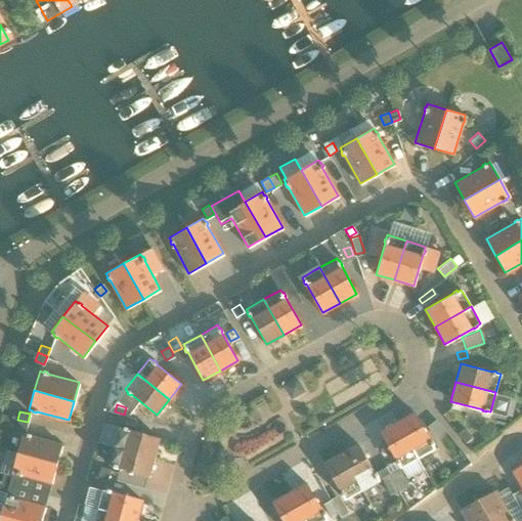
[(414,411),(397,421),(417,457),(434,447),(432,443),(433,443),(431,439),(430,440),(414,411)]
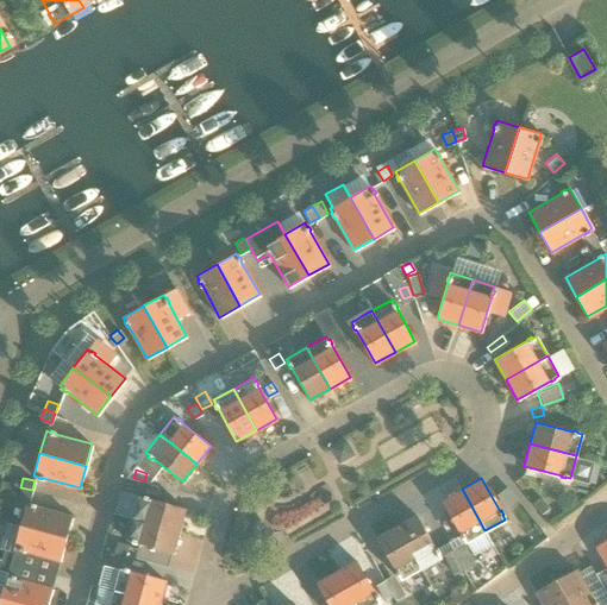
[(155,493),(157,485),(144,481),(138,479),(136,489),(155,493)]
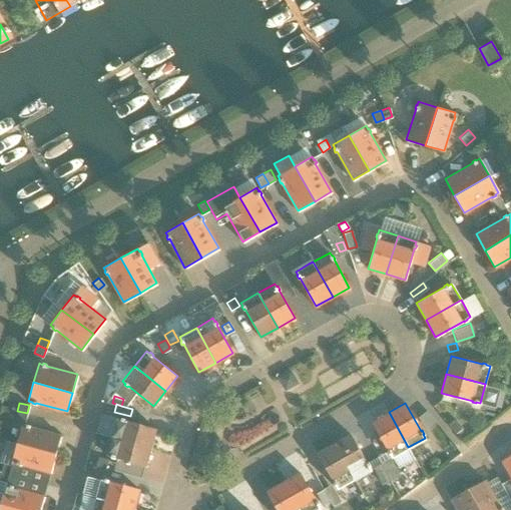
[(428,430),(436,422),(426,410),(417,418),(428,430)]
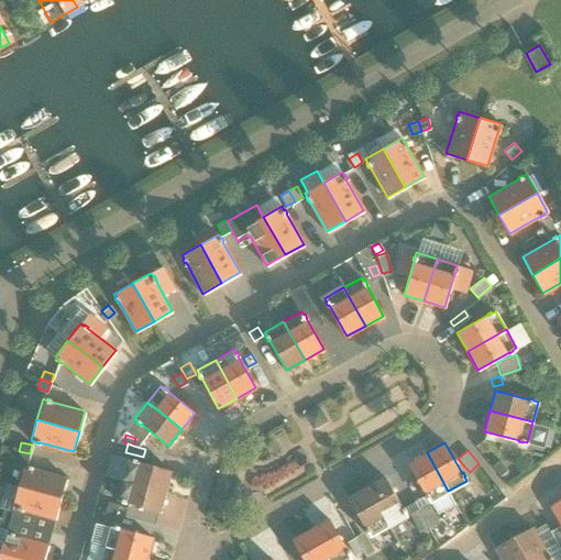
[(28,462),(30,453),(19,451),(17,460),(28,462)]
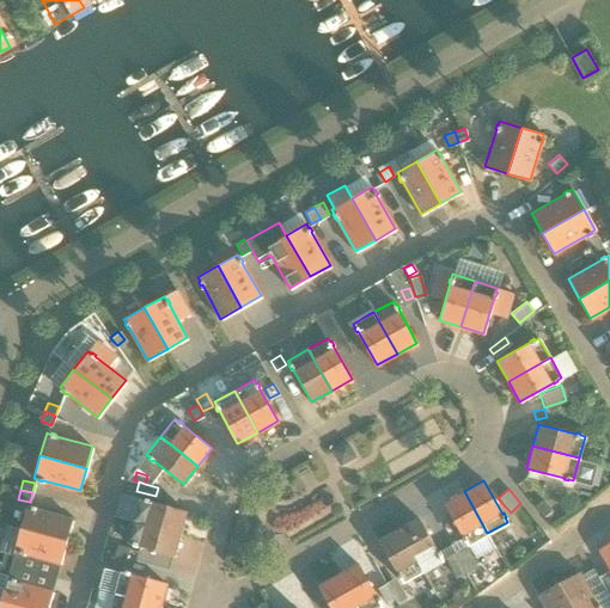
[(487,533),(464,491),(444,503),(463,536),(461,538),(463,541),(464,540),(467,545),(487,533)]
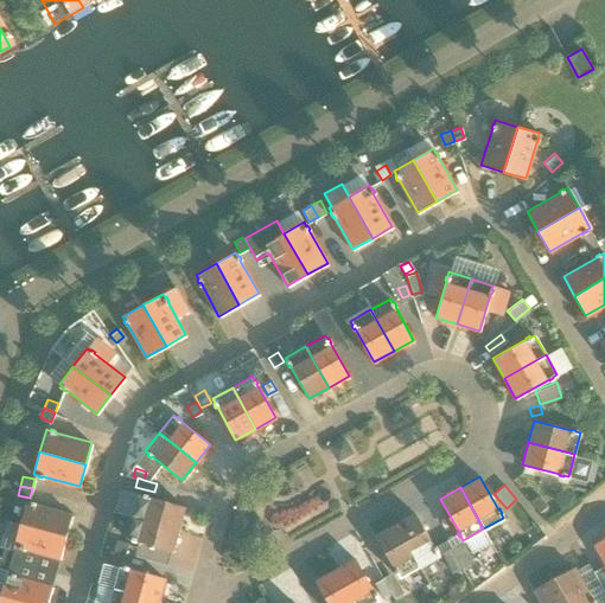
[(133,515),(178,528),(185,506),(148,496),(148,494),(144,493),(144,495),(139,493),(133,515)]
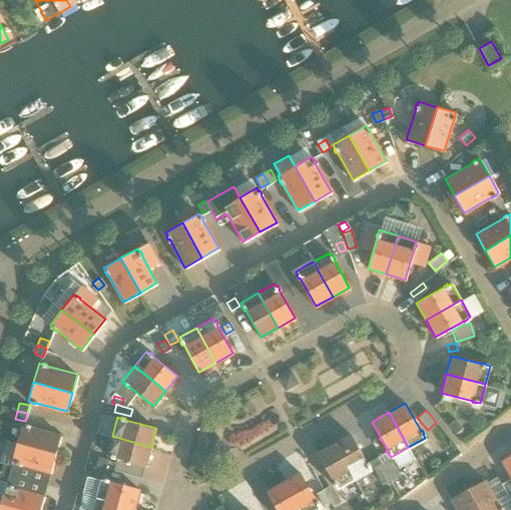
[(462,427),(455,419),(449,424),(456,432),(462,427)]
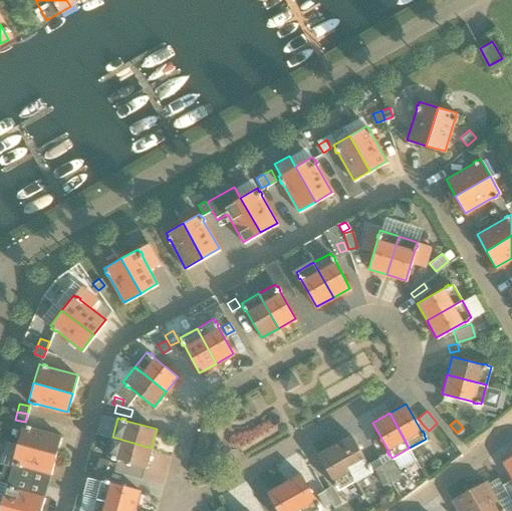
[(22,425),(17,444),(55,454),(60,436),(29,427),(30,426),(26,425),(26,426),(22,425)]
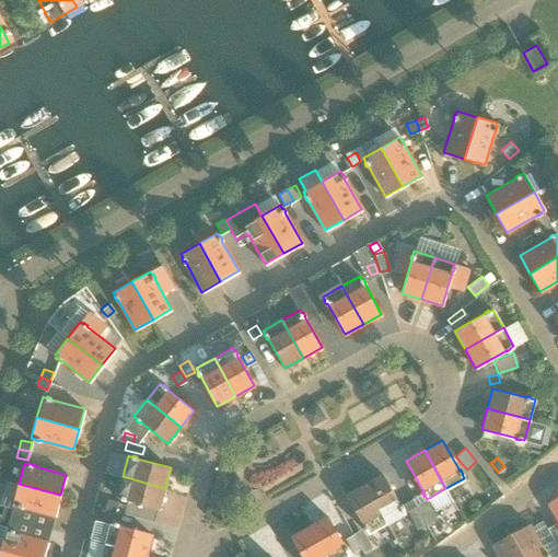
[(383,474),(364,484),(386,522),(404,512),(402,508),(404,508),(402,503),(400,505),(383,474)]
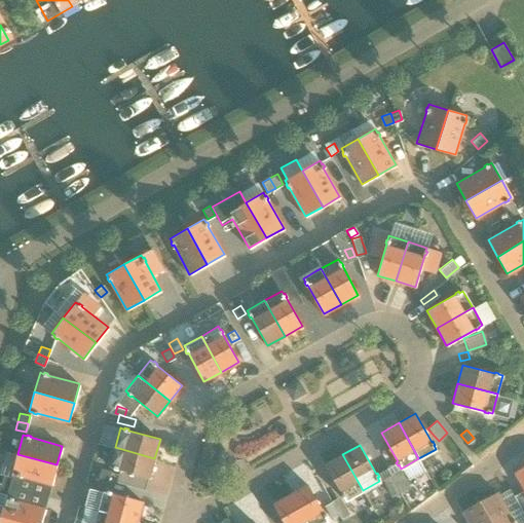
[(115,447),(110,467),(114,468),(113,469),(117,470),(117,469),(149,477),(154,458),(115,447)]
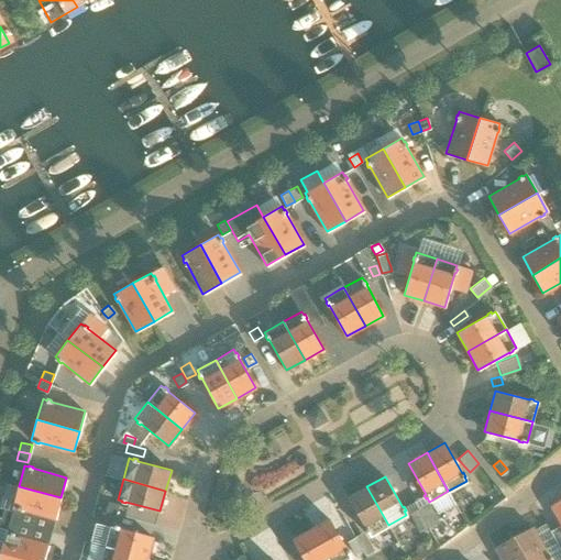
[(19,486),(13,506),(17,507),(17,509),(21,511),(21,508),(55,518),(61,497),(19,486)]
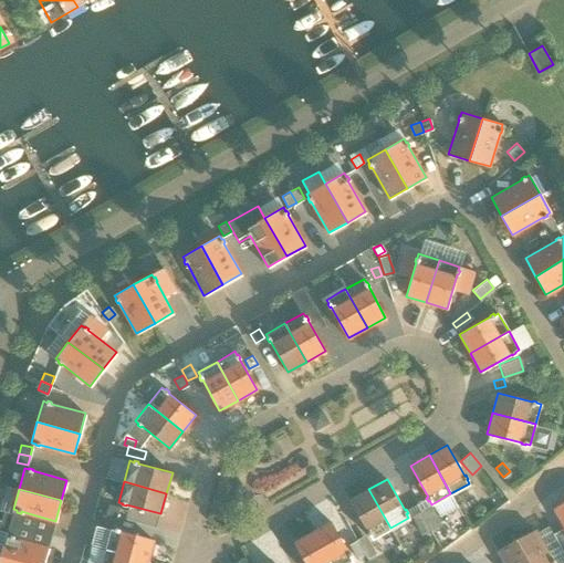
[(372,539),(390,528),(368,489),(350,500),(367,531),(366,532),(368,535),(369,534),(372,539)]
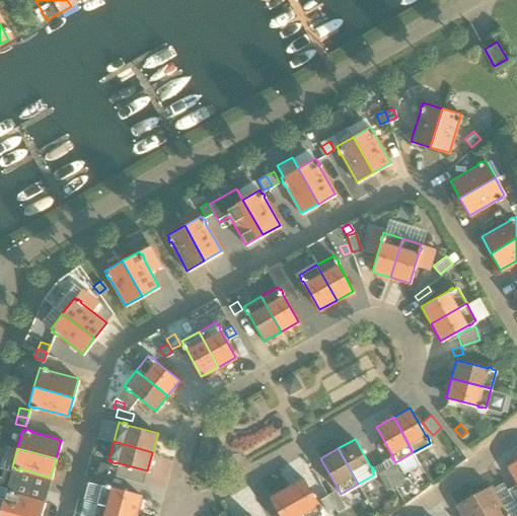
[(516,490),(510,494),(514,503),(516,507),(516,459),(507,465),(516,482),(516,490)]
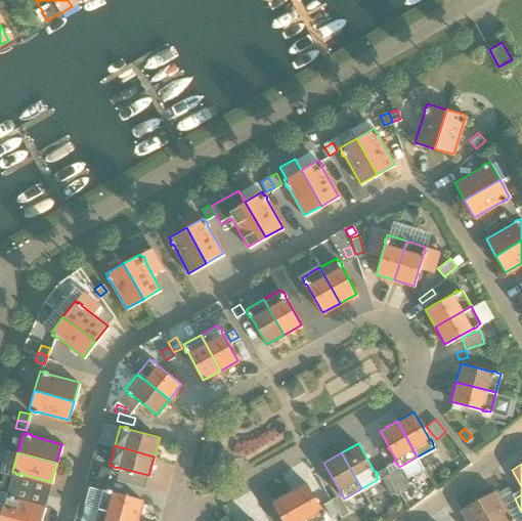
[(99,474),(107,477),(111,469),(101,466),(99,474)]
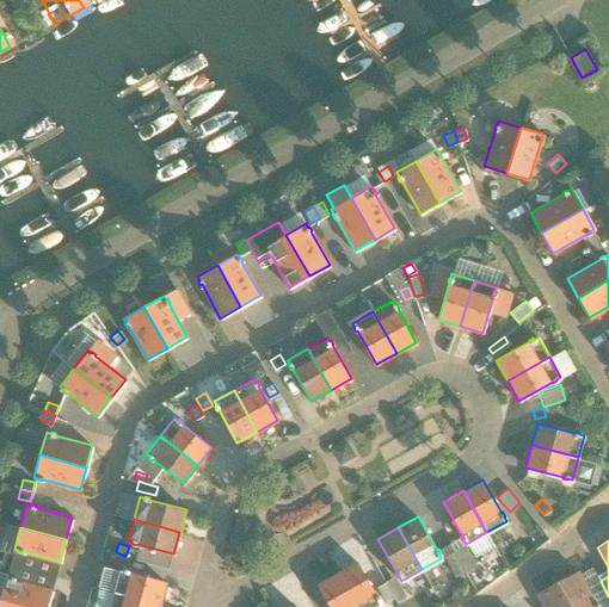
[(460,561),(469,556),(463,545),(462,546),(454,551),(460,561)]
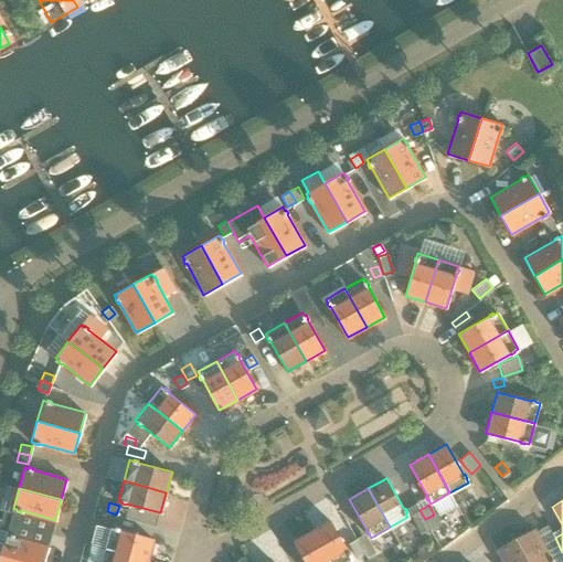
[(1,520),(11,522),(14,512),(4,510),(1,520)]
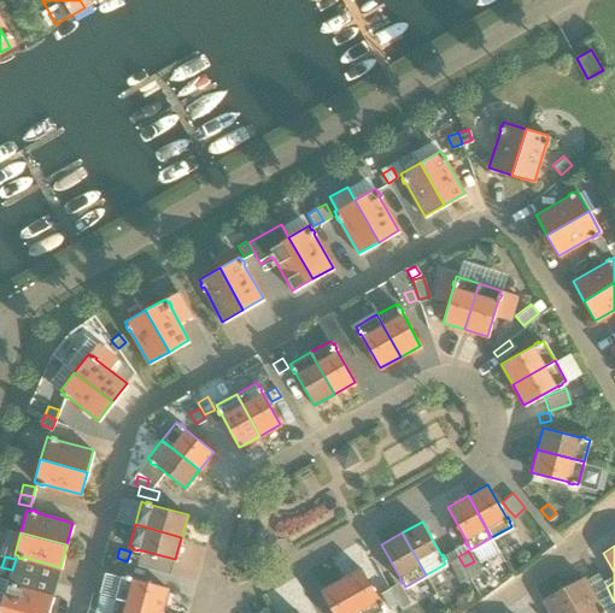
[(455,572),(464,566),(458,556),(449,561),(455,572)]
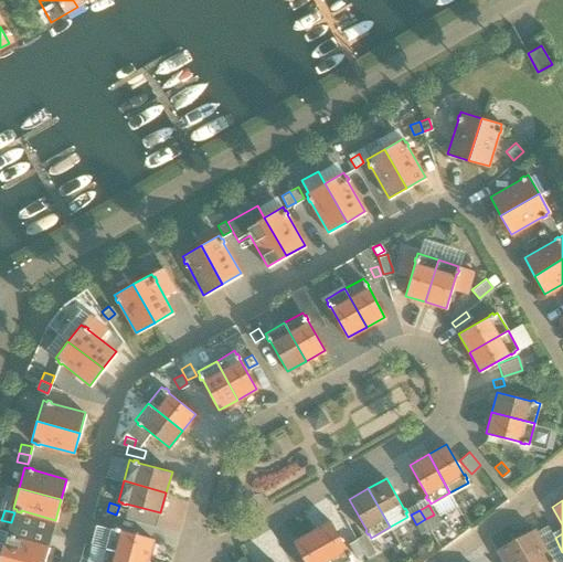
[(114,523),(116,515),(107,511),(104,521),(114,523)]
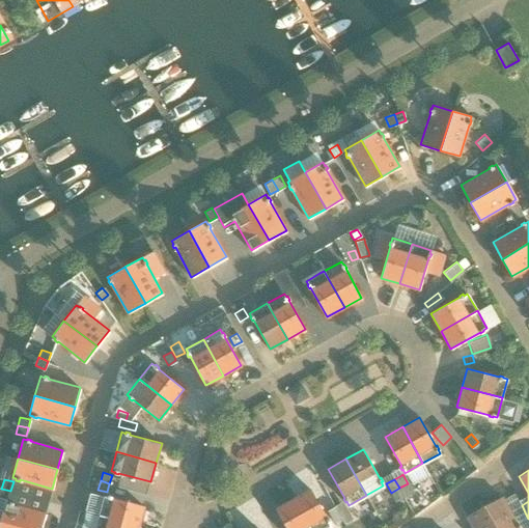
[(8,500),(10,491),(1,489),(0,494),(0,498),(8,500)]
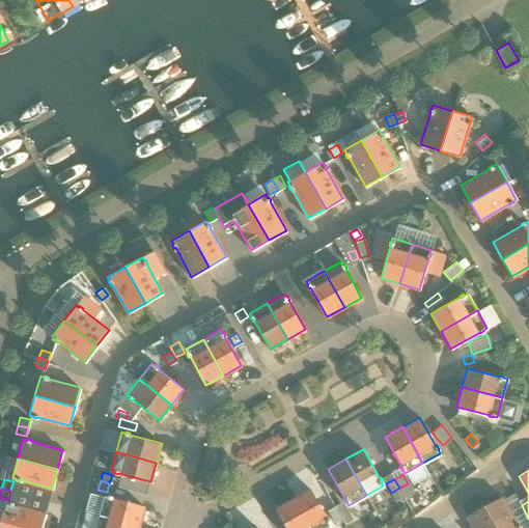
[(309,527),(324,527),(331,525),(329,521),(330,520),(328,517),(327,518),(310,489),(293,498),(309,527)]
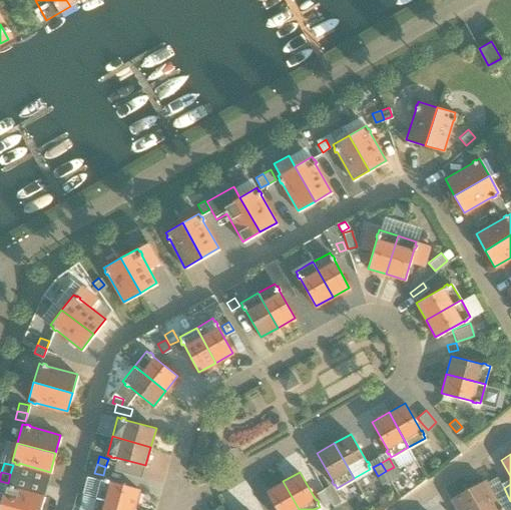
[(134,507),(139,489),(108,480),(108,479),(105,478),(104,479),(100,478),(95,497),(134,507)]
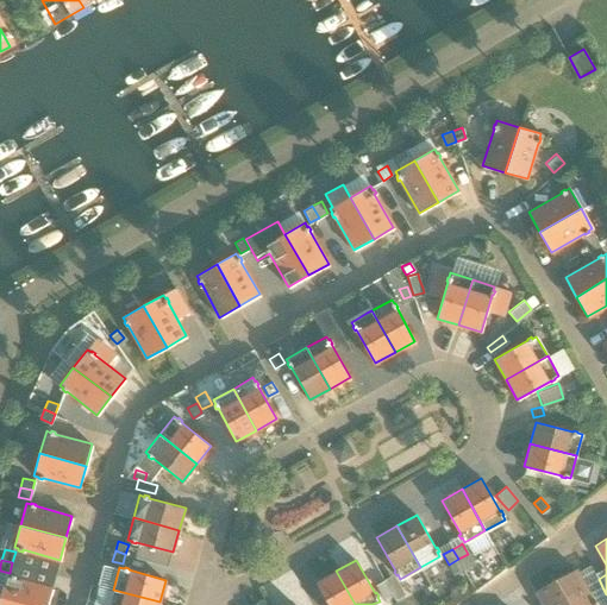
[(575,568),(556,579),(569,604),(598,604),(596,602),(594,602),(575,568)]
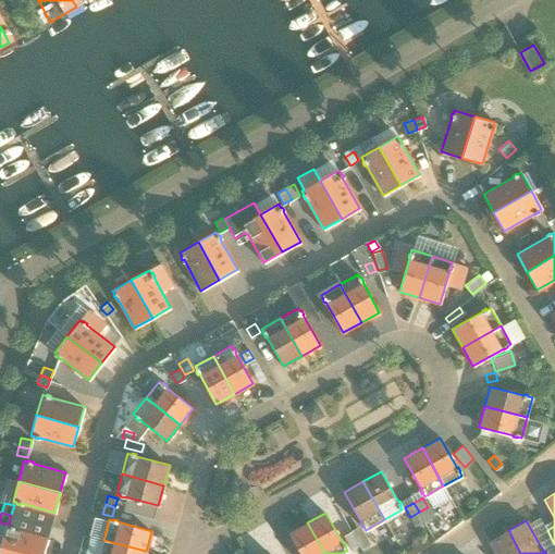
[(324,553),(307,522),(288,533),(300,553),(324,553)]
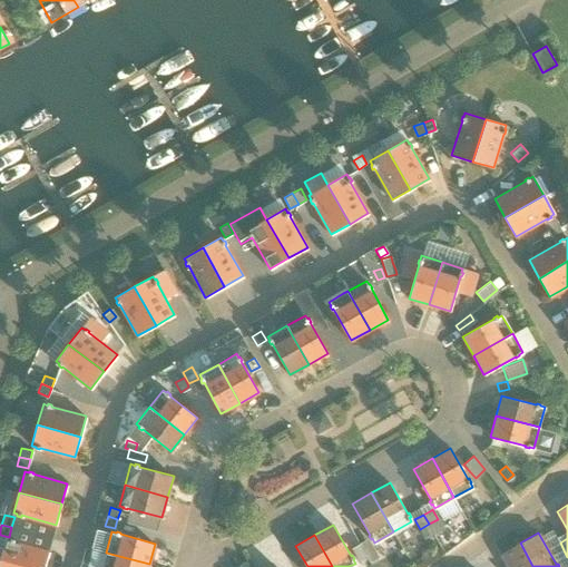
[(27,566),(43,566),(49,550),(15,541),(15,539),(10,538),(10,540),(6,538),(0,559),(27,566)]
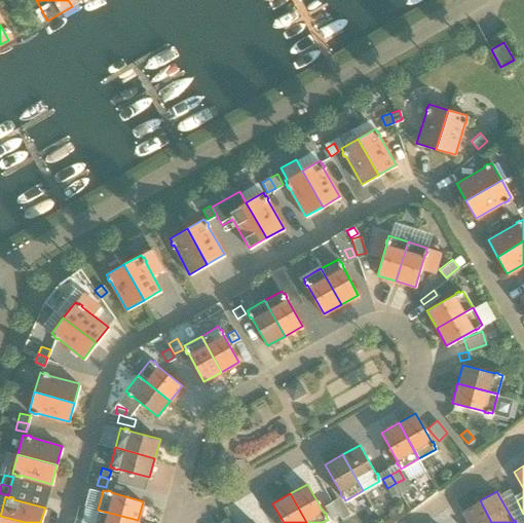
[(339,497),(332,501),(336,510),(344,506),(339,497)]
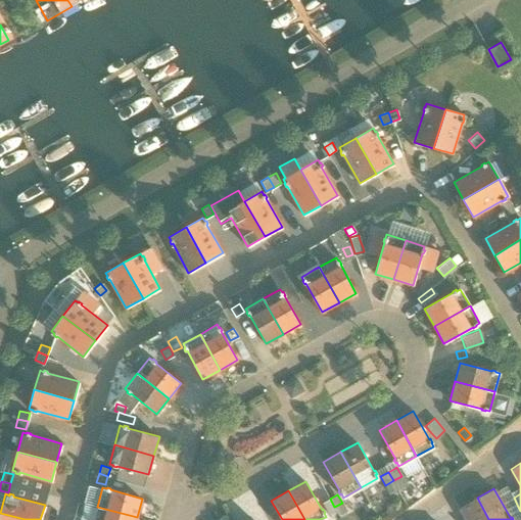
[(334,507),(330,499),(329,498),(322,502),(328,513),(335,509),(334,507)]
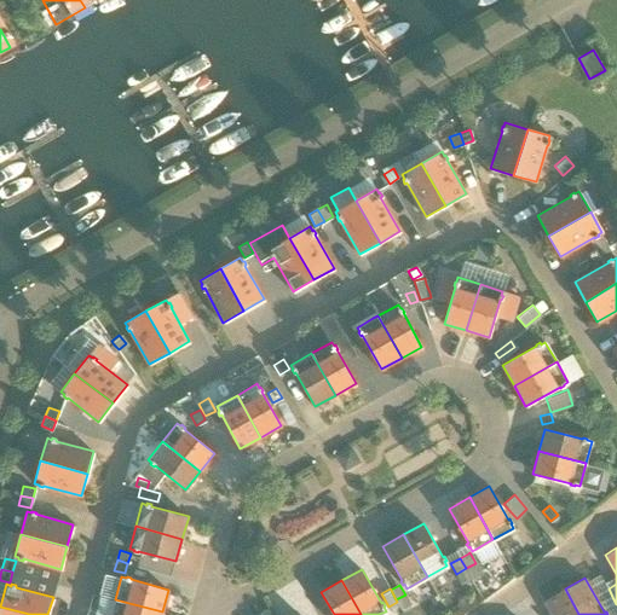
[(578,614),(565,589),(545,601),(552,614),(578,614)]
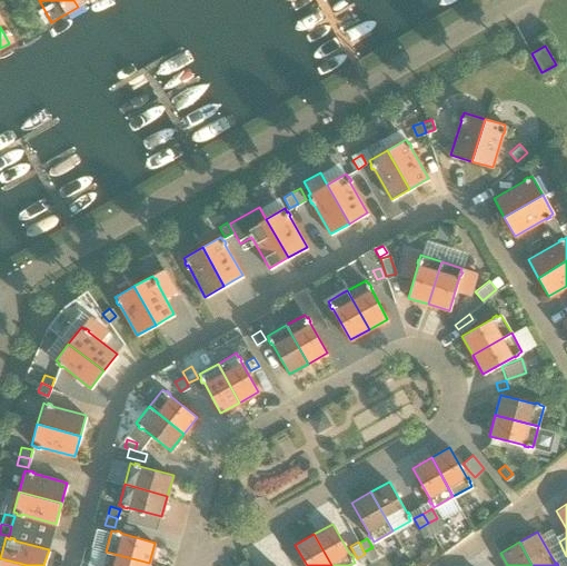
[(564,552),(559,542),(558,542),(550,546),(556,556),(564,552)]
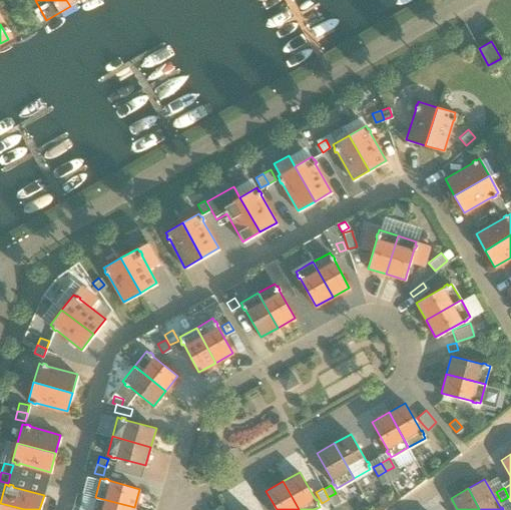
[(133,509),(134,507),(95,497),(91,509),(133,509)]
